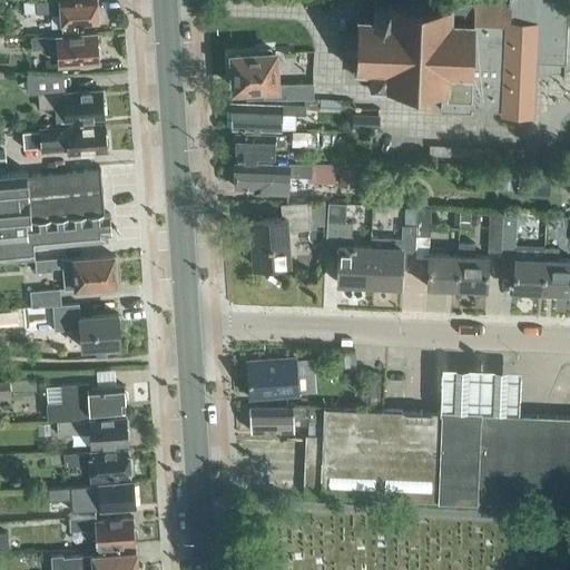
[(42,0),(36,0),(22,1),(23,13),(55,11),(55,7),(60,7),(61,30),(77,29),(77,23),(98,22),(96,0),(42,0)]
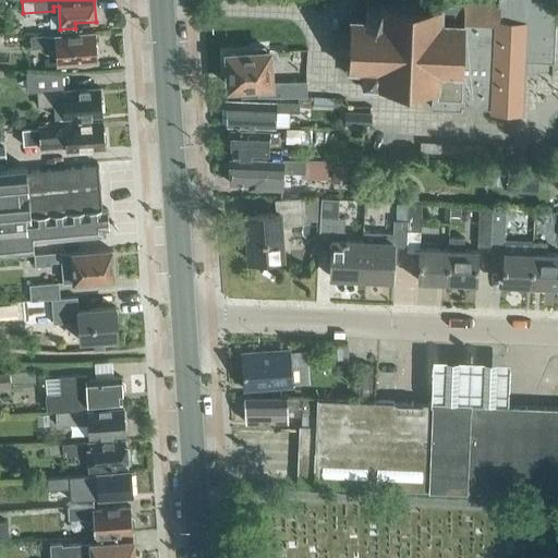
[(440,0),(440,5),(365,2),(364,17),(350,16),(349,32),(339,32),(338,53),(349,53),(348,69),(362,70),(362,85),(432,88),(432,108),(461,109),(461,106),(492,107),(492,110),(520,111),(522,75),(534,72),(534,71),(533,72),(534,60),(553,61),(555,0),(440,0)]
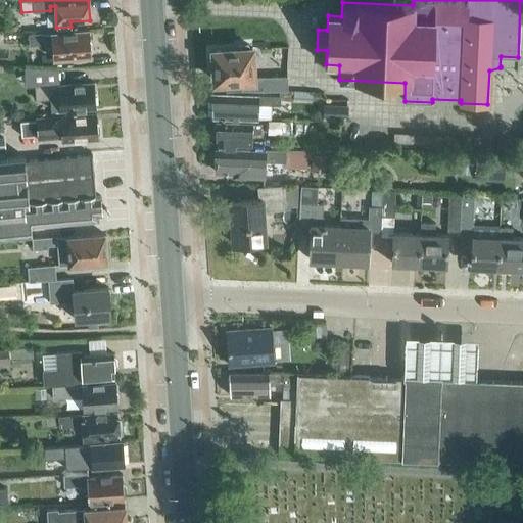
[(91,44),(90,43),(89,30),(41,34),(41,32),(29,33),(29,44),(46,43),(46,40),(52,40),(54,59),(91,56),(90,52),(92,50),(92,48),(92,46),(91,44)]
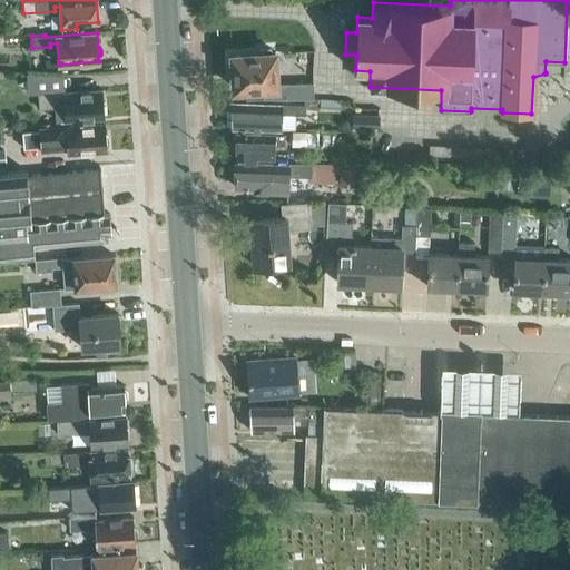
[(275,84),(275,51),(271,52),(271,48),(259,49),(259,52),(232,53),(232,58),(228,58),(229,69),(233,69),(234,88),(245,87),(245,97),(263,97),(263,98),(286,99),(313,97),(312,81),(285,84),(275,84)]
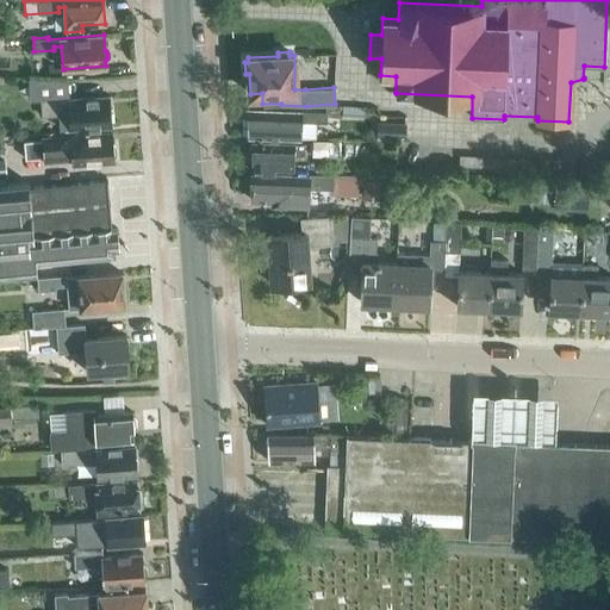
[(43,116),(58,114),(60,129),(111,125),(111,122),(112,119),(112,111),(110,109),(109,97),(69,99),(69,97),(42,99),(43,116)]
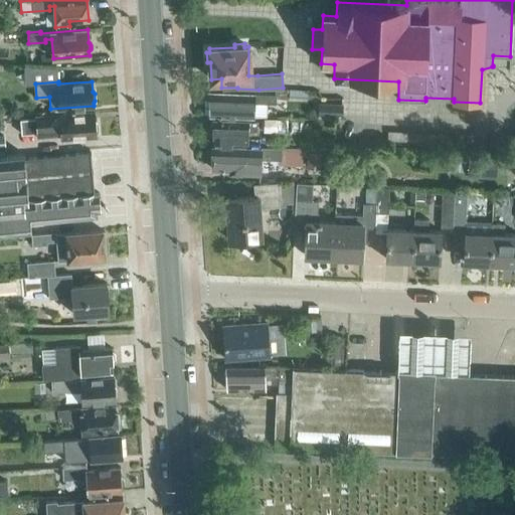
[(276,103),(276,98),(276,94),(208,92),(209,115),(267,117),(267,103),(276,103)]
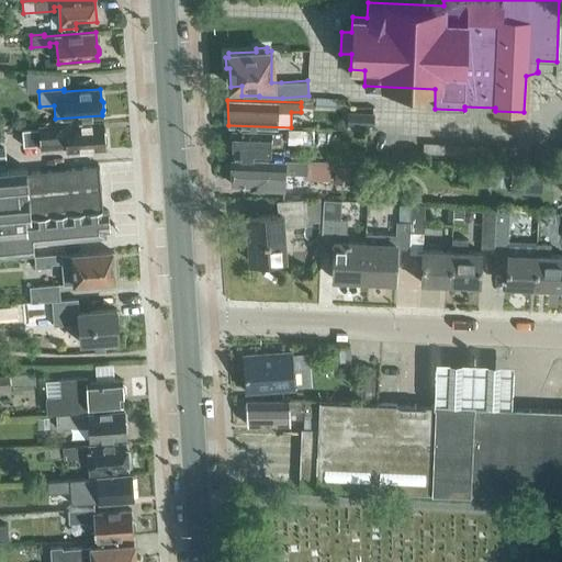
[(373,127),(374,113),(347,112),(347,126),(373,127)]
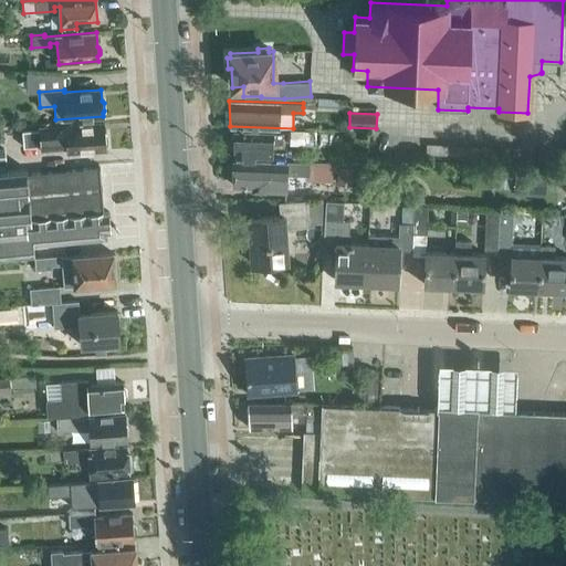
[(105,146),(107,144),(106,136),(104,134),(103,123),(41,127),(42,140),(66,138),(67,152),(105,148),(105,146)]
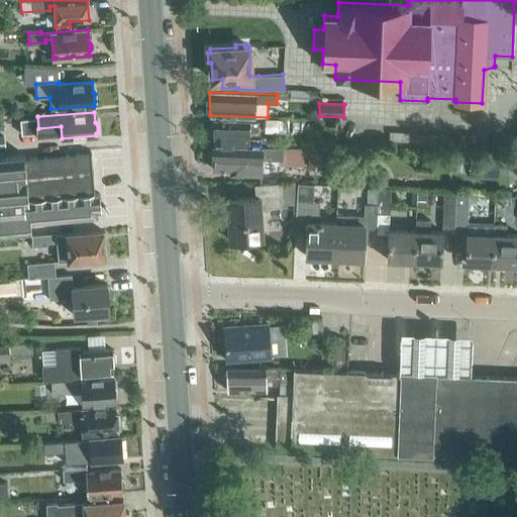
[(256,131),(256,121),(213,119),(215,144),(247,145),(248,130),(256,131)]
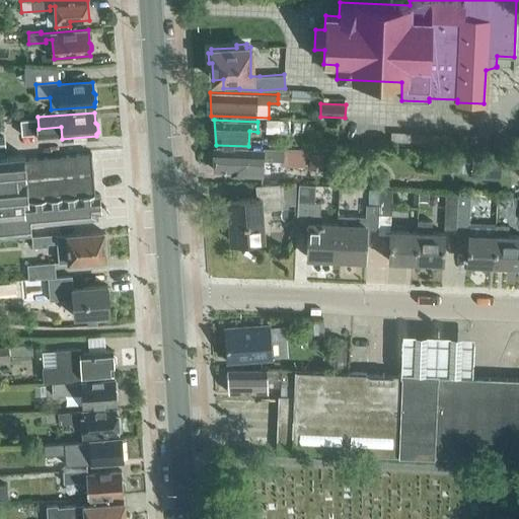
[(283,133),(284,121),(266,120),(266,132),(283,133)]
